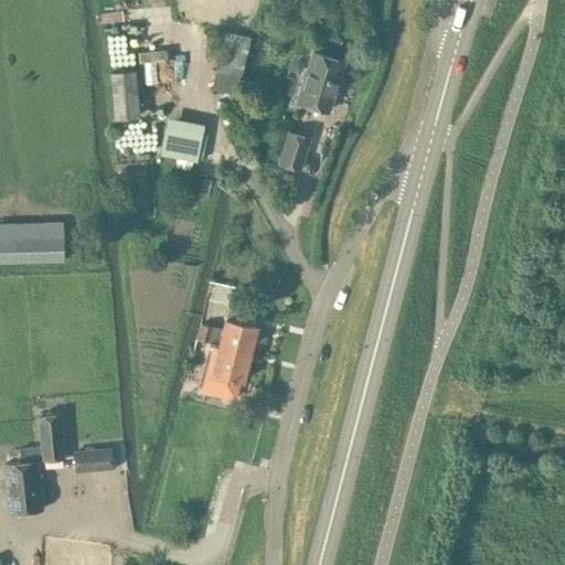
[(347,60),(317,50),(300,100),(330,110),(347,60)]
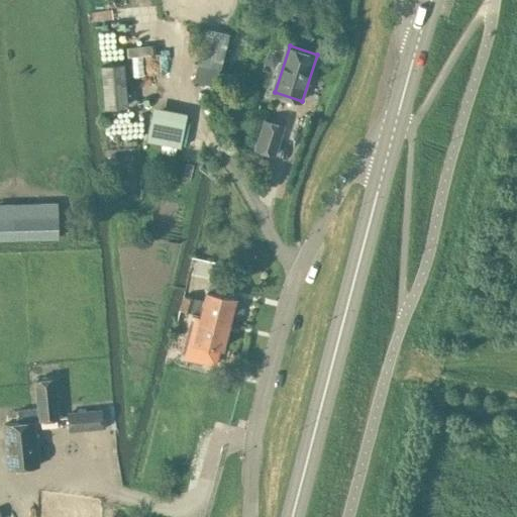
[(128,107),(124,64),(100,66),(104,109),(128,107)]
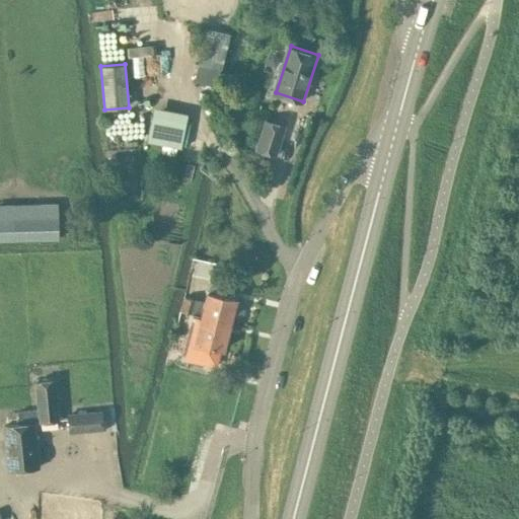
[(186,122),(152,116),(147,142),(180,149),(186,122)]
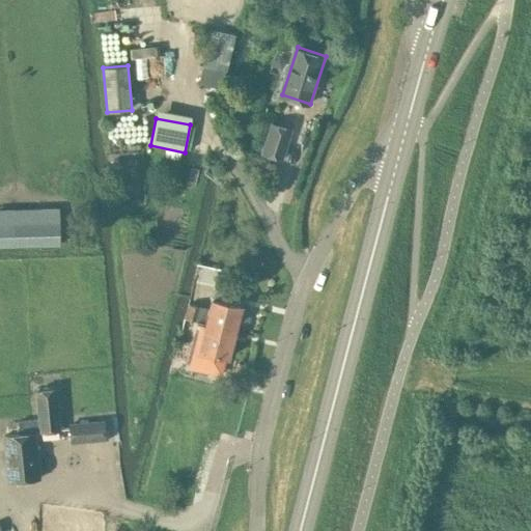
[(292,128),(273,121),(263,151),(283,158),(292,128)]
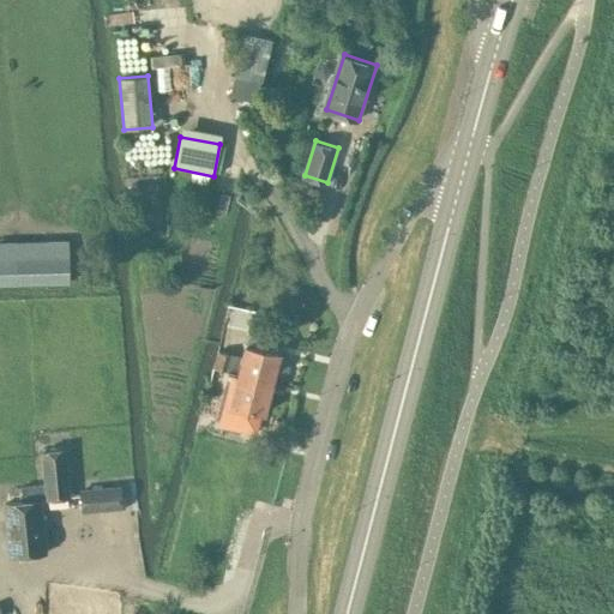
[(0,286),(70,284),(68,244),(34,244),(18,245),(0,245),(0,286)]
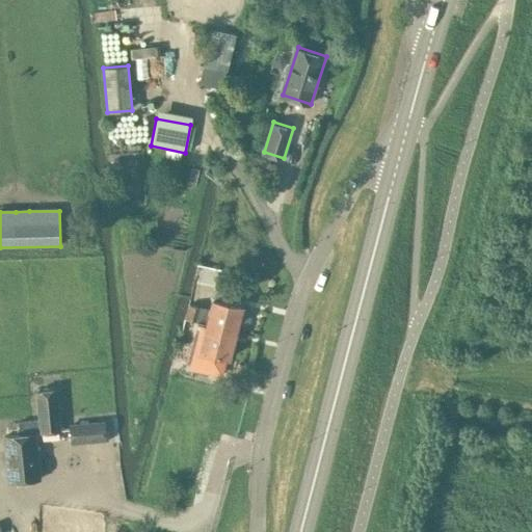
[(215,288),(206,323),(236,330),(243,306),(231,302),(234,293),(215,288)]
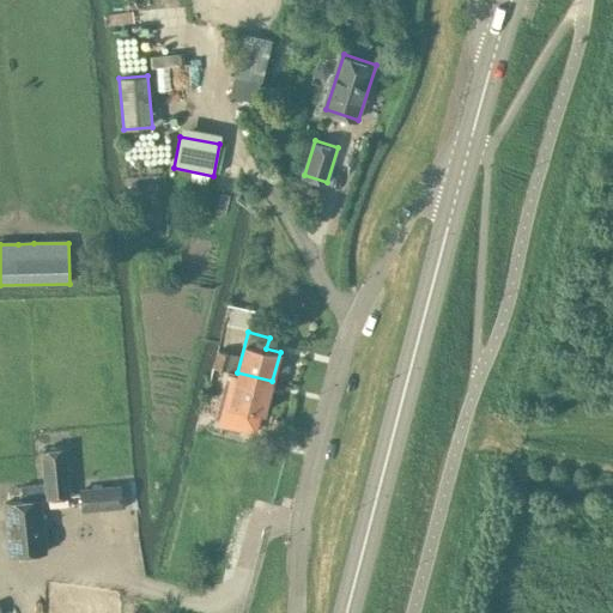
[(213,366),(224,369),(228,354),(217,351),(213,366)]
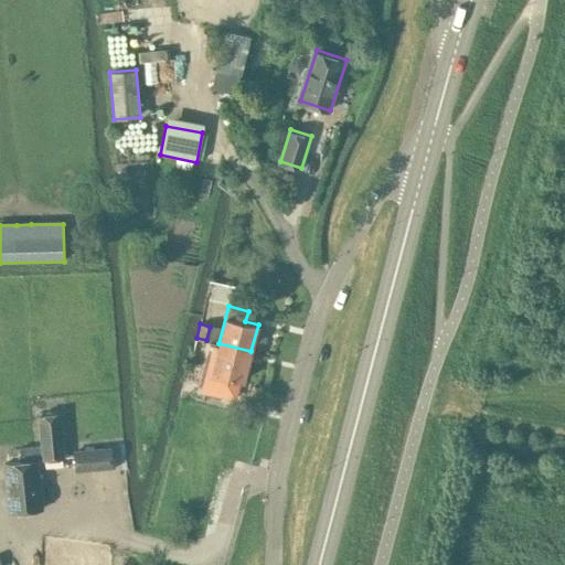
[(202,356),(206,340),(196,338),(192,354),(195,355),(202,356)]
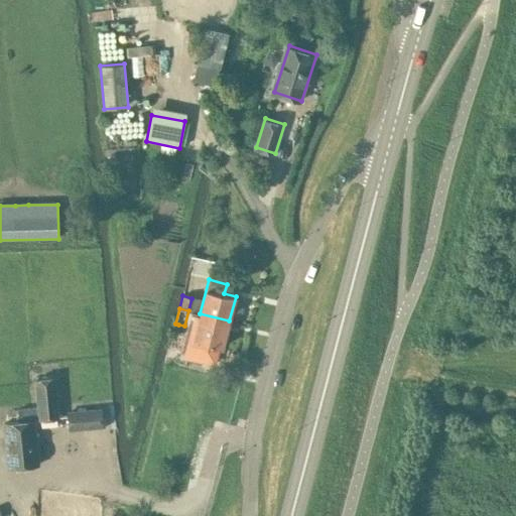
[(229,320),(200,313),(192,341),(222,348),(229,320)]
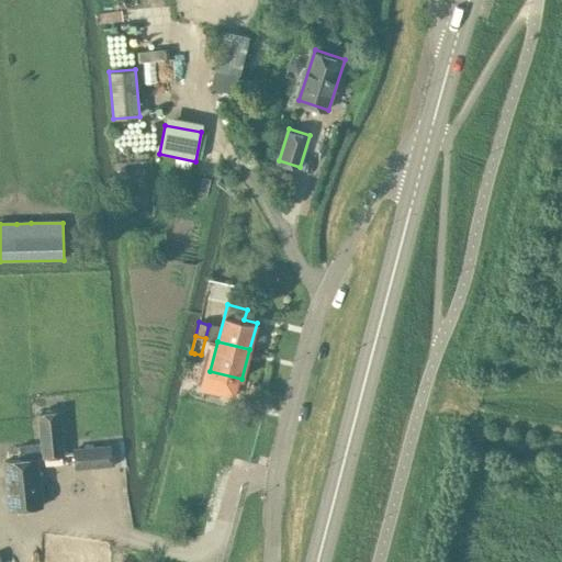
[(112,465),(109,445),(71,449),(74,469),(112,465)]
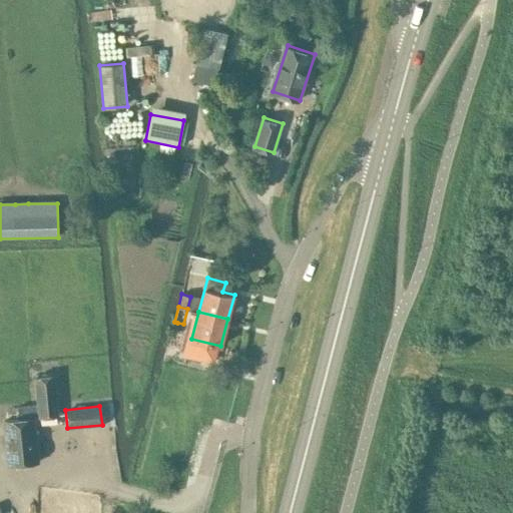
[(37,463),(32,419),(3,422),(8,466),(37,463)]
